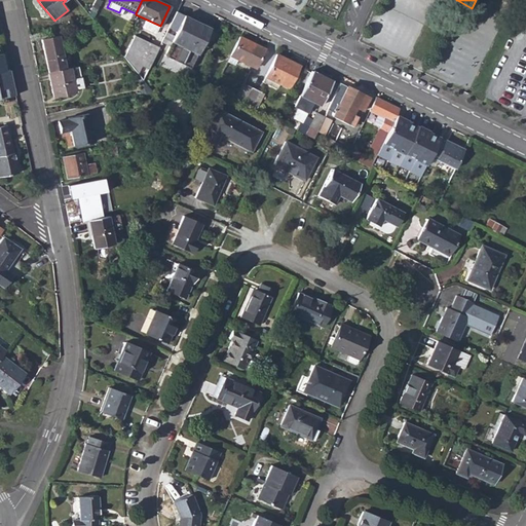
[(190,68),(210,28),(184,15),(165,55),(190,68)]
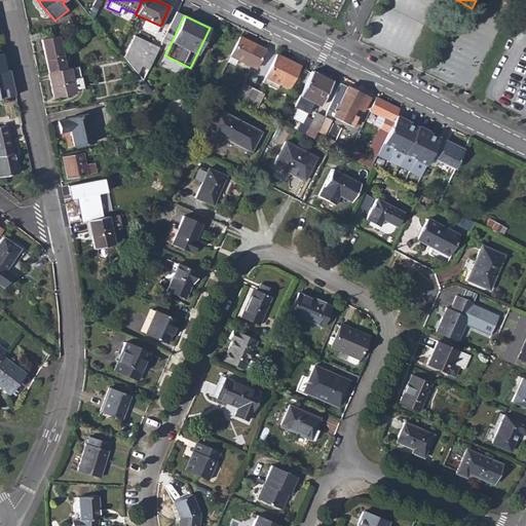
[(48,72),(66,69),(59,36),(41,40),(48,72)]
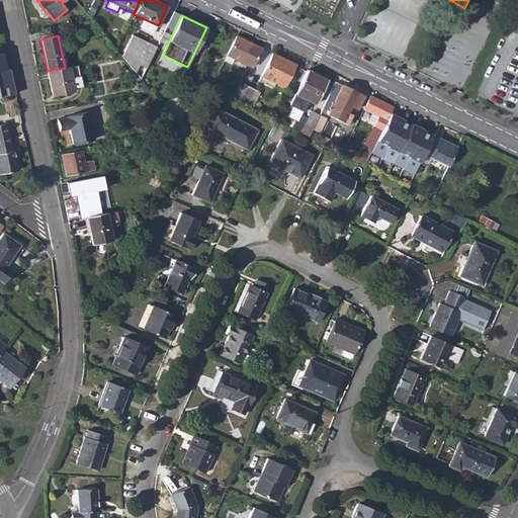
[(157,47),(133,35),(121,56),(141,78),(157,47)]
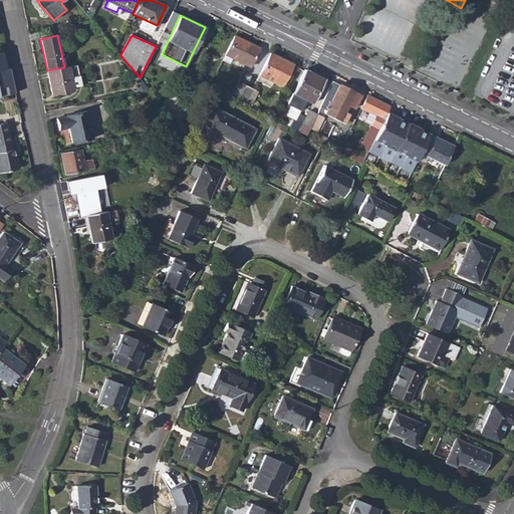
[(249,67),(259,47),(234,35),(225,54),(232,58),(249,67)]
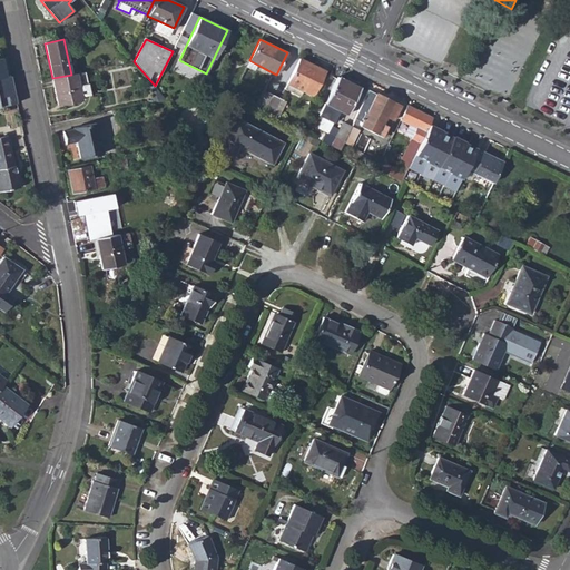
[(313,96),(325,71),(300,59),(287,84),(285,89),(303,98),(305,92),(313,96)]
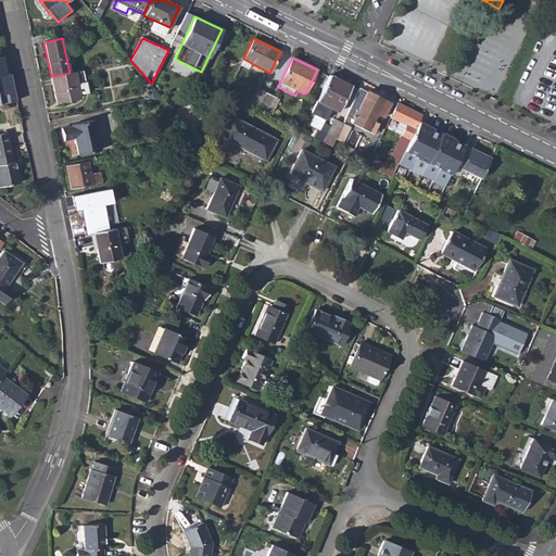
[(240,65),(248,70),(251,63),(243,59),(240,65)]
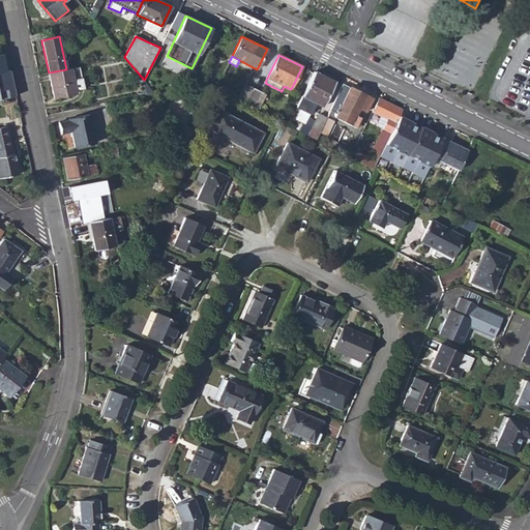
[(78,66),(69,68),(72,80),(81,78),(78,66)]
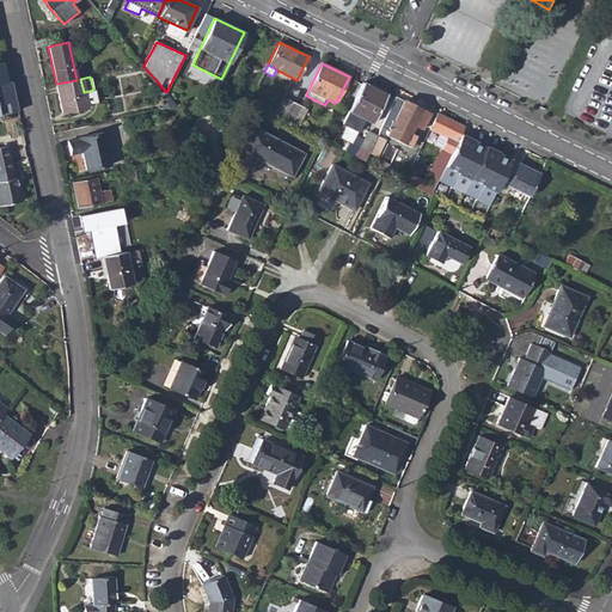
[(80,79),(77,80),(56,84),(62,112),(87,108),(86,104),(84,92),(80,79)]
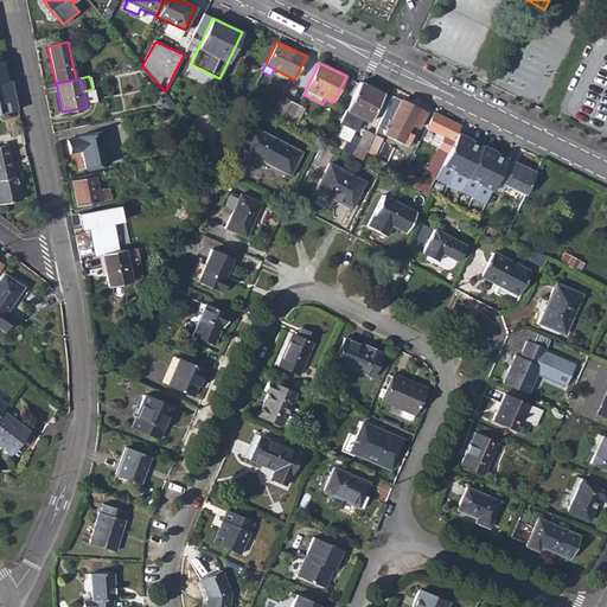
[(0,103),(1,103),(16,100),(12,81),(6,82),(0,82),(0,103)]
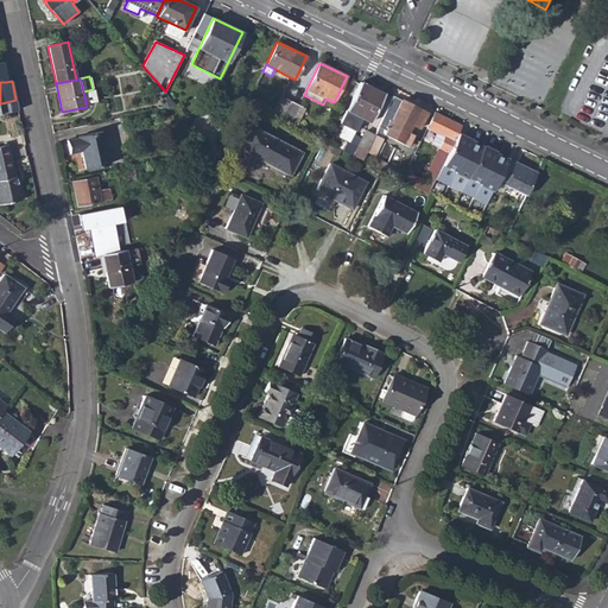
[(369,122),(384,94),(360,82),(346,111),(340,124),(344,125),(355,131),(360,121),(368,126),(369,122)]
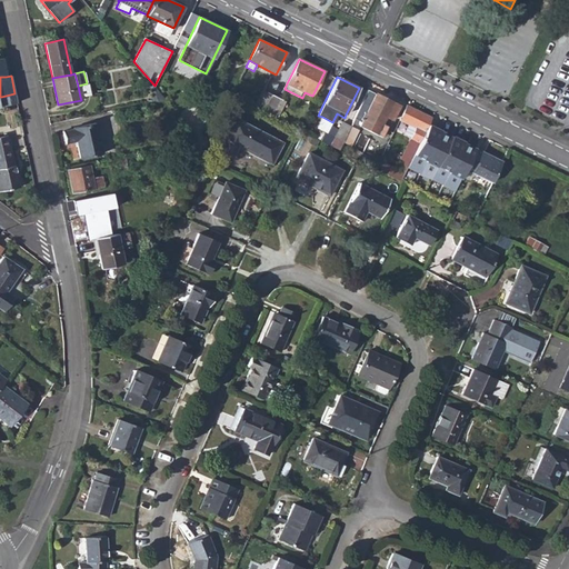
[(87,83),(78,86),(80,97),(89,95),(87,83)]
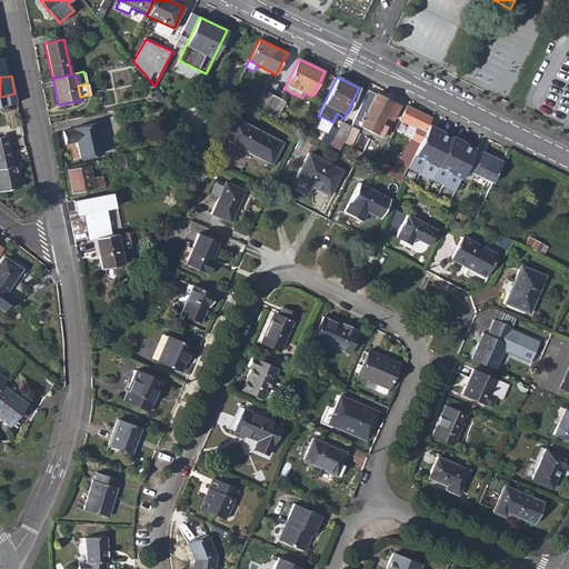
[(151,89),(155,102),(166,100),(156,88),(151,89)]
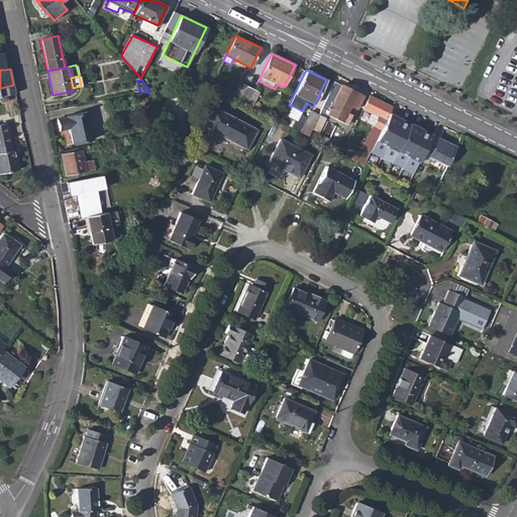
[(240,103),(248,87),(238,82),(233,92),(225,88),(222,94),(240,103)]
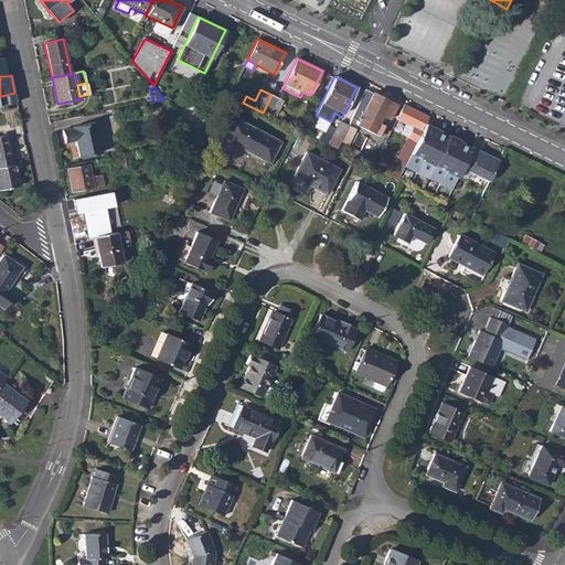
[(340,140),(348,145),(356,125),(373,93),(365,89),(348,125),(340,140)]
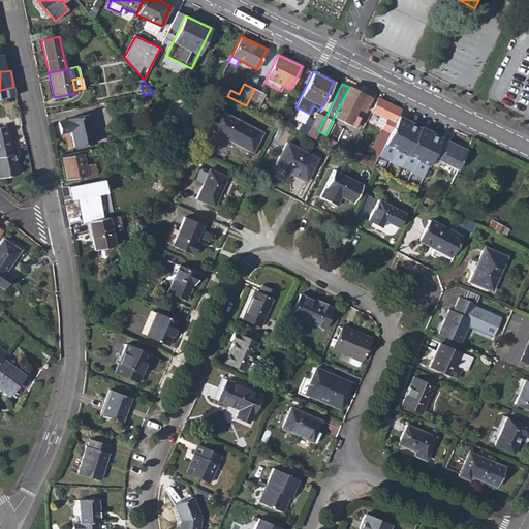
[(219,92),(227,96),(230,90),(222,86),(219,92)]
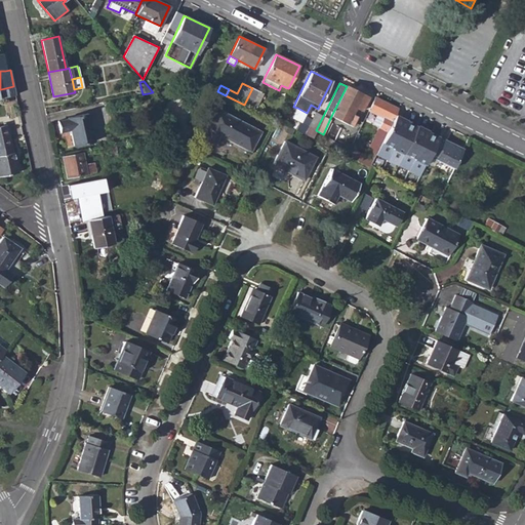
[(279,90),(285,93),(288,88),(281,85),(279,90)]
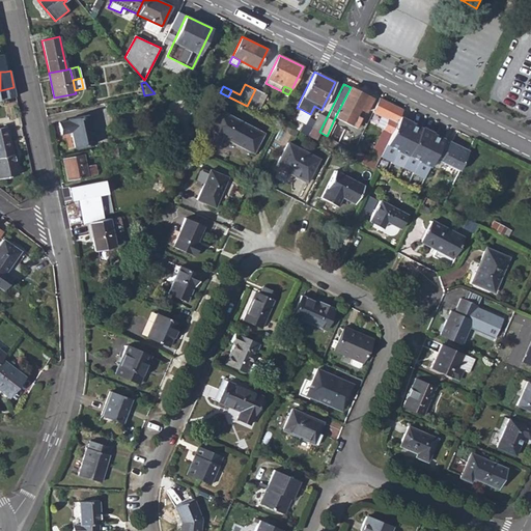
[(14,87),(1,90),(3,99),(6,99),(8,98),(16,96),(14,87)]
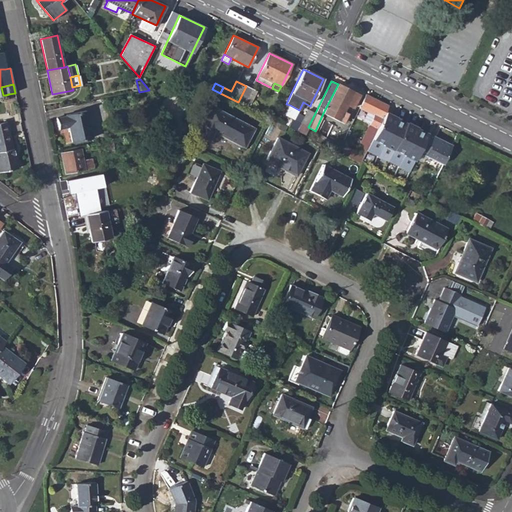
[(353,109),(360,95),(338,84),(323,113),(343,123),(348,112),(344,111),(346,106),(353,109)]
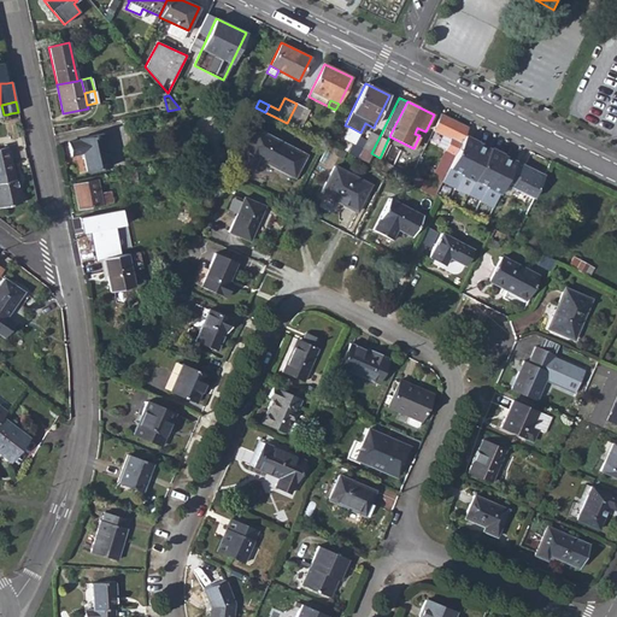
[(287,123),(300,129),(310,111),(297,104),(287,123)]
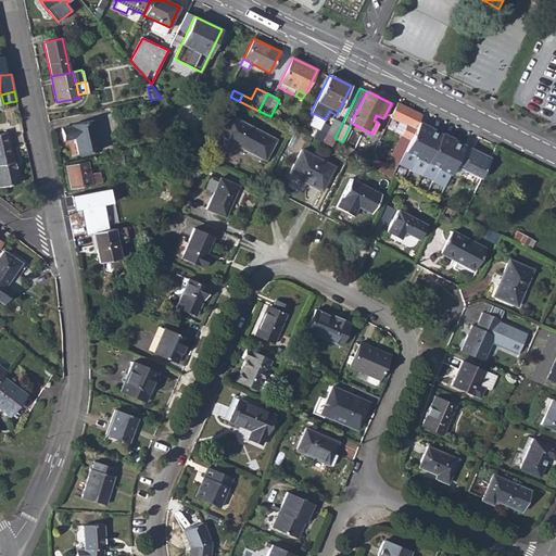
[(418,123),(421,116),(397,103),(390,117),(399,121),(394,130),(402,135),(391,154),(400,159),(418,123)]
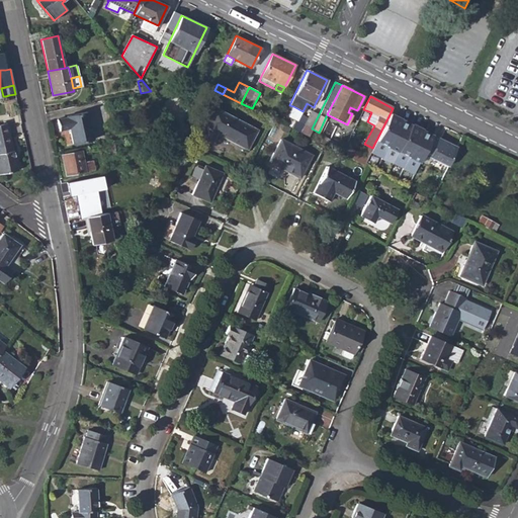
[(170,109),(179,119),(184,114),(175,105),(170,109)]
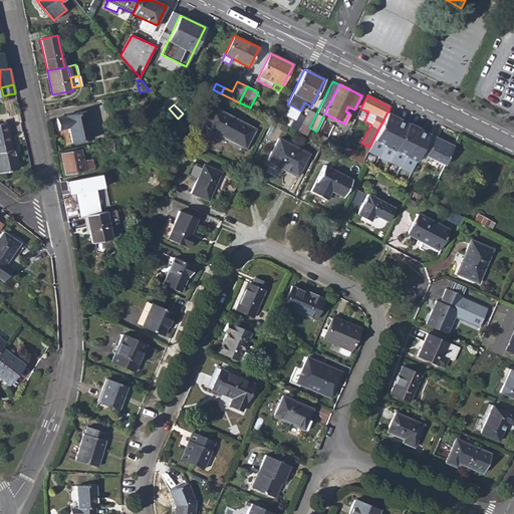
[(287,113),(296,118),(300,110),(291,105),(287,113)]
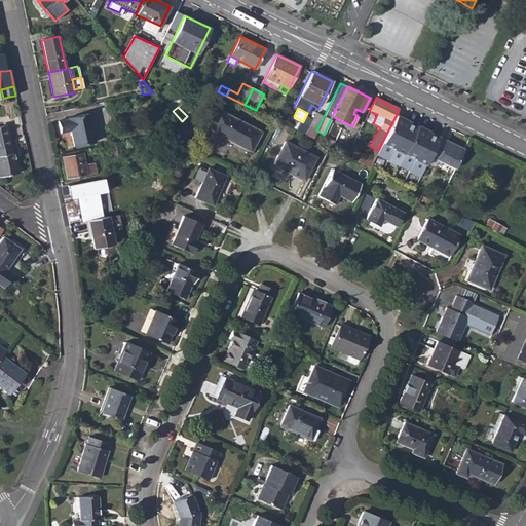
[(251,151),(261,133),(217,109),(201,139),(215,145),(220,135),(251,151)]
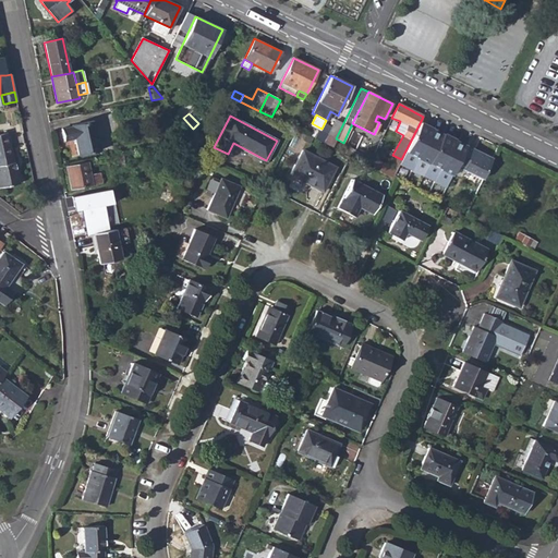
[(336,138),(343,123),(335,120),(328,134),(318,130),(314,138),(331,147),(336,138)]
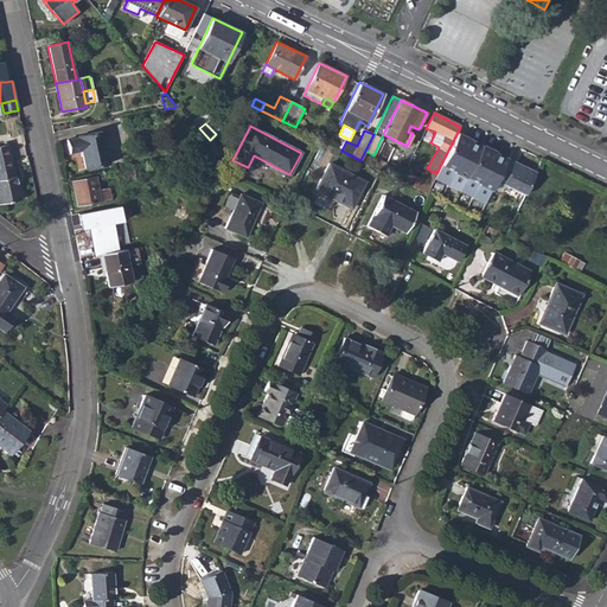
[(78,136),(80,138),(68,140),(70,153),(82,151),(85,168),(109,164),(102,132),(78,136)]
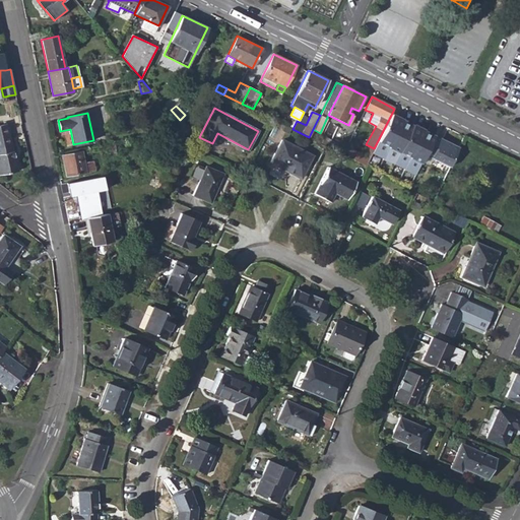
[(383,158),(402,120),(391,115),(374,148),(372,151),(372,153),(383,158)]
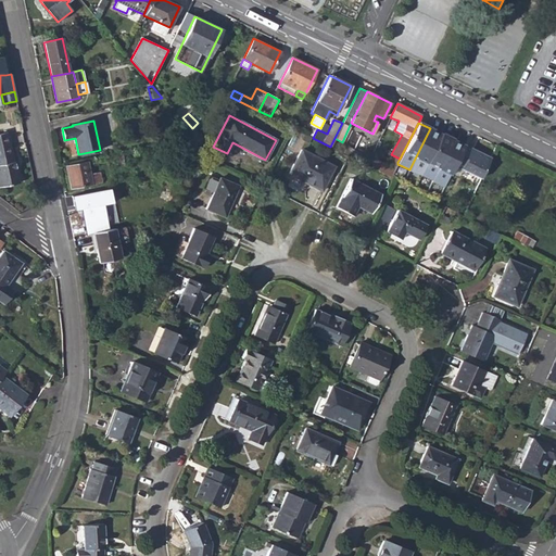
[(307,135),(313,138),(317,129),(312,127),(307,135)]
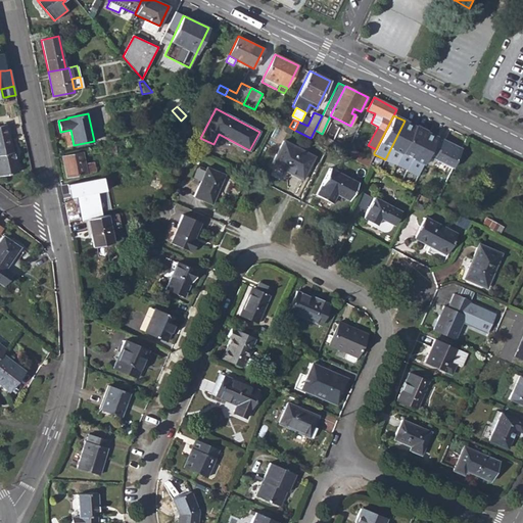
[(395,164),(415,126),(405,121),(385,159),(384,160),(395,165),(395,164)]
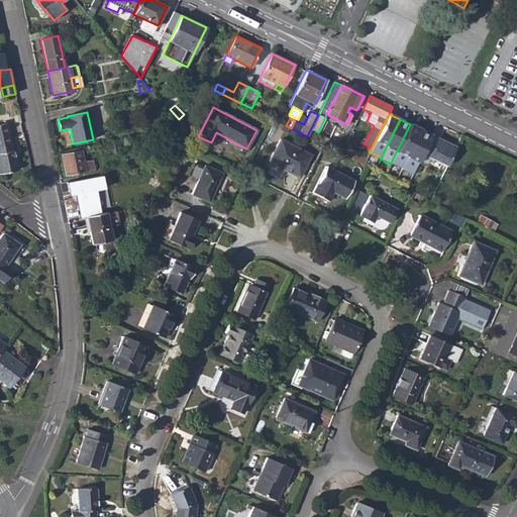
[(7,122),(0,123),(0,145),(11,143),(7,122)]
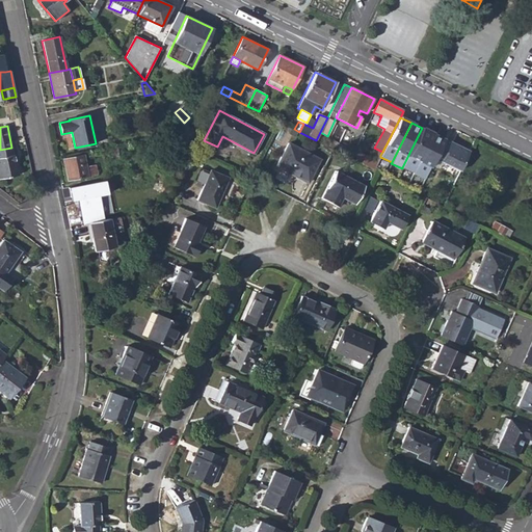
[(414,173),(433,133),(422,128),(402,167),(414,173)]
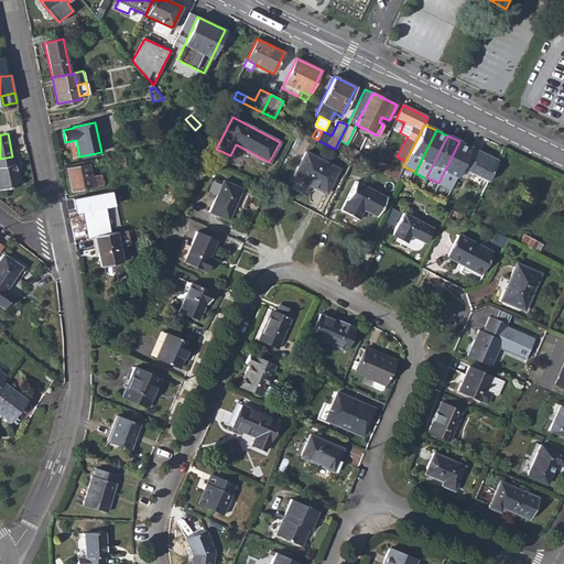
[(461,167),(472,148),(459,141),(438,183),(437,184),(449,191),(461,167)]
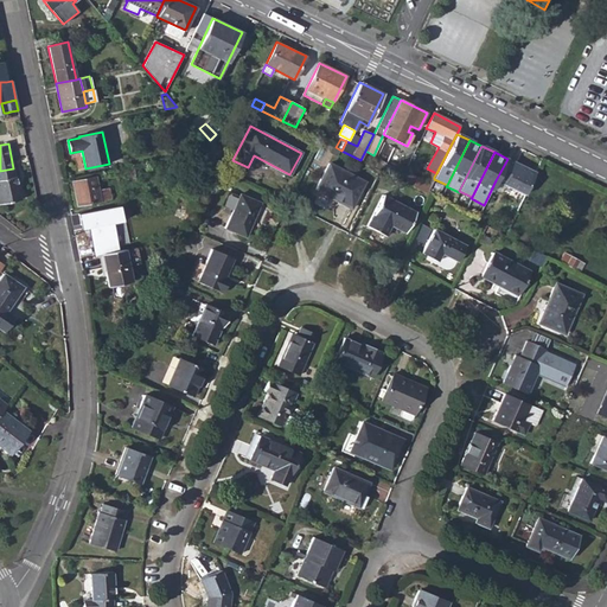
[(525,195),(536,172),(508,159),(496,180),(525,195)]
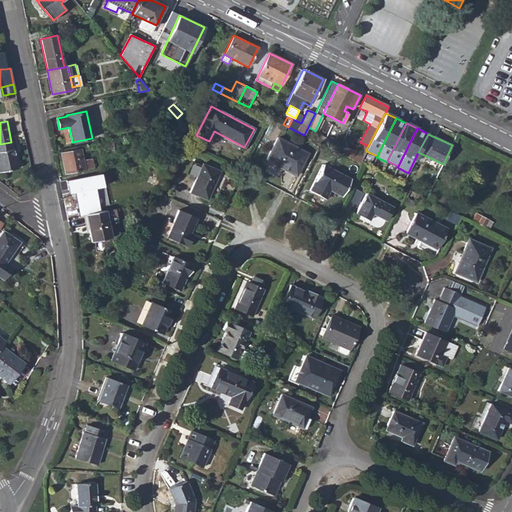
[(296,176),(307,153),(277,138),(266,160),(296,176)]
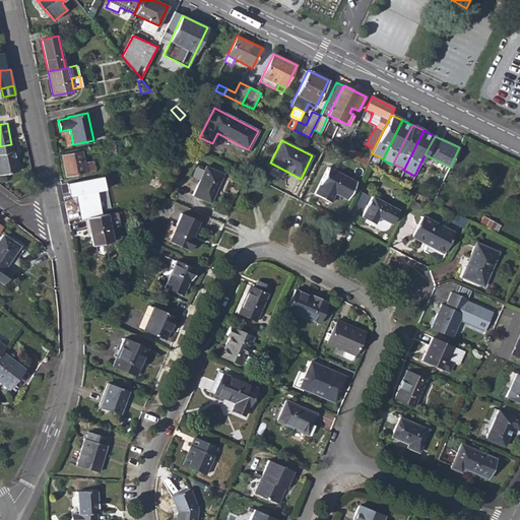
[(0,175),(17,171),(11,144),(0,146),(0,175)]
